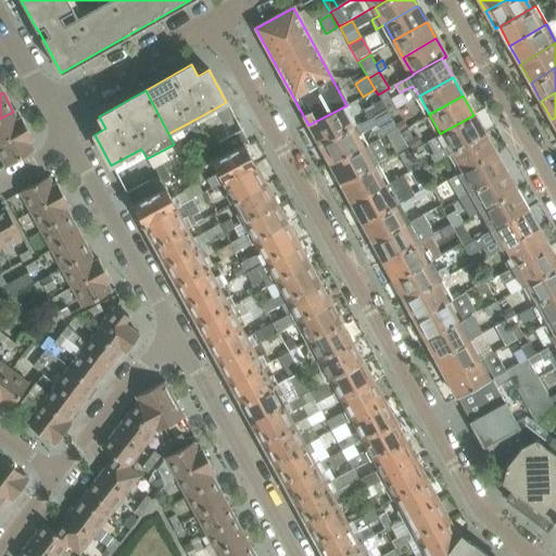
[(386,111),(380,102),(363,111),(368,119),(386,111)]
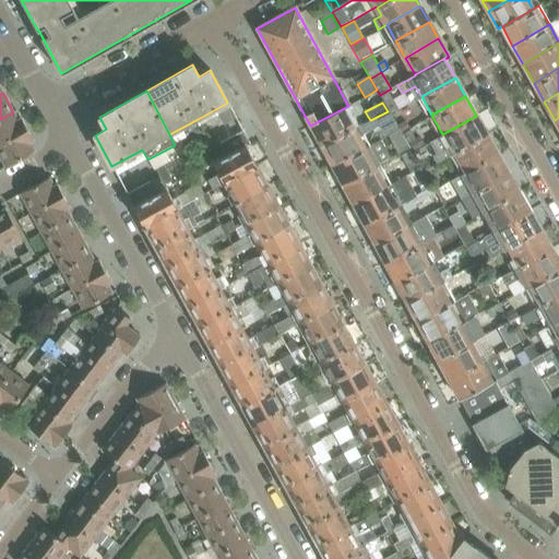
[(321,146),(359,126),(348,106),(310,126),(321,146)]
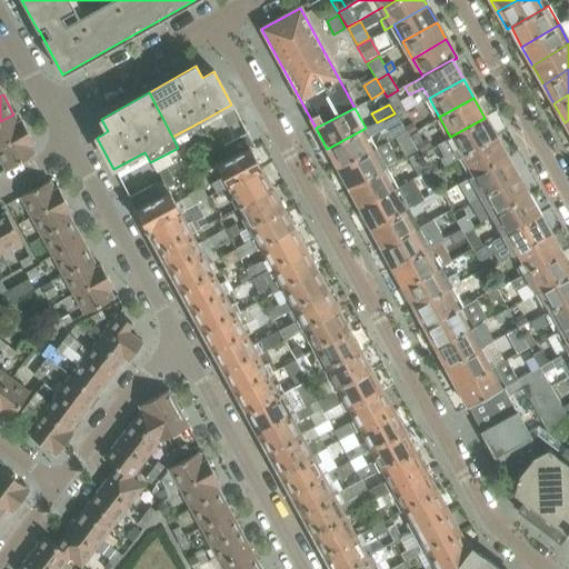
[(370,137),(387,129),(392,139),(405,132),(395,113),(377,122),(366,128),(327,149),(337,168),(376,147),(370,137)]
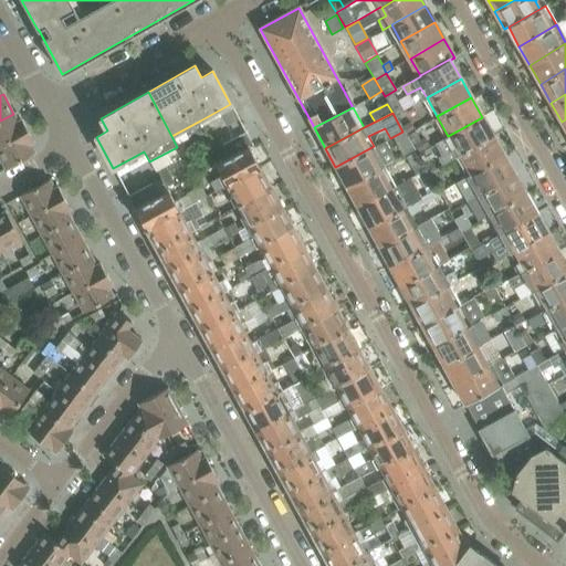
[(0,146),(28,132),(21,119),(18,122),(13,114),(0,121),(0,146)]
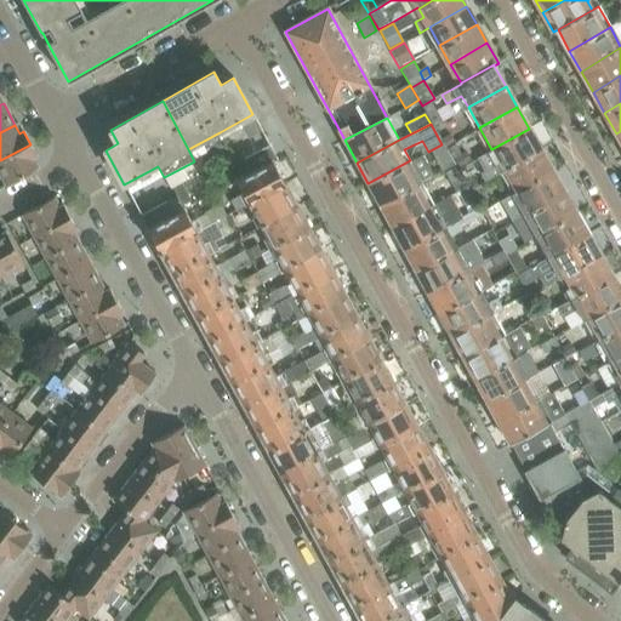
[(503,170),(541,149),(529,129),(491,149),(493,151),(477,159),(484,172),(482,174),(485,182),(503,171),(503,170)]
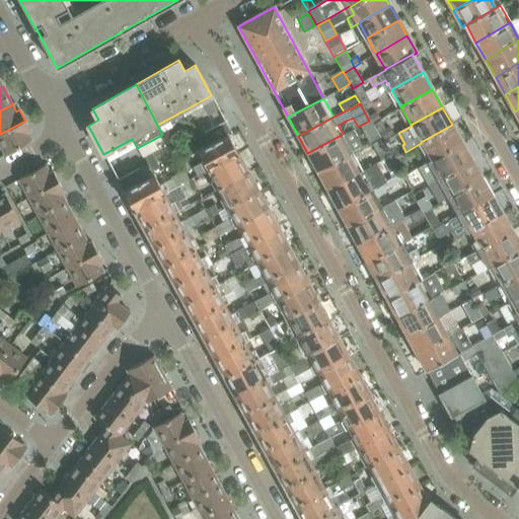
[(224,122),(217,108),(204,116),(212,129),(224,122)]
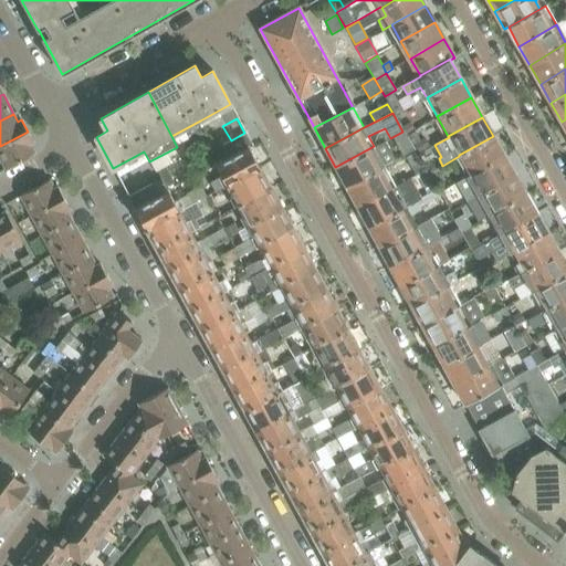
[(415,130),(410,124),(402,128),(408,135),(415,130)]
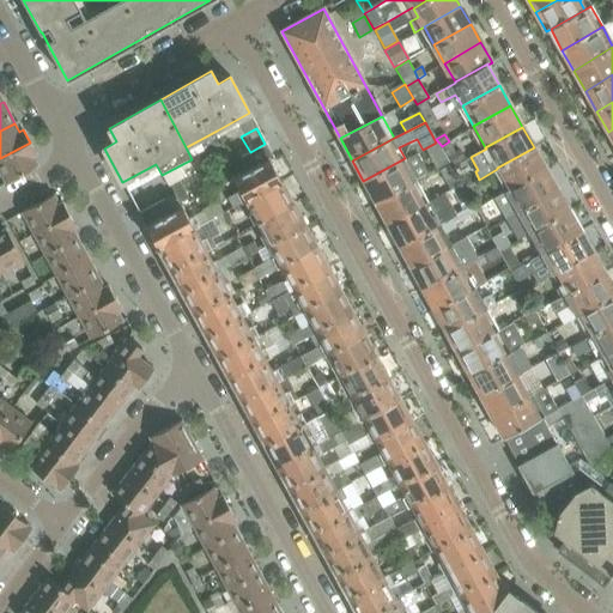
[(37,165),(32,156),(36,155),(30,143),(0,158),(0,174),(1,177),(5,183),(37,165)]
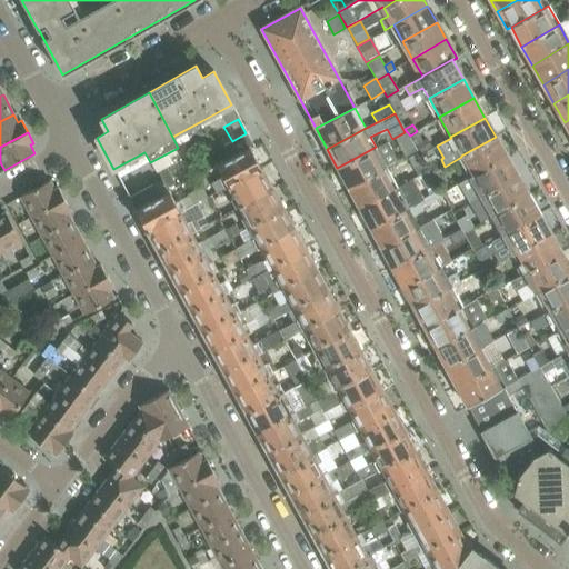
[(255,146),(247,133),(246,133),(232,141),(223,146),(230,159),(231,158),(250,148),(255,146)]
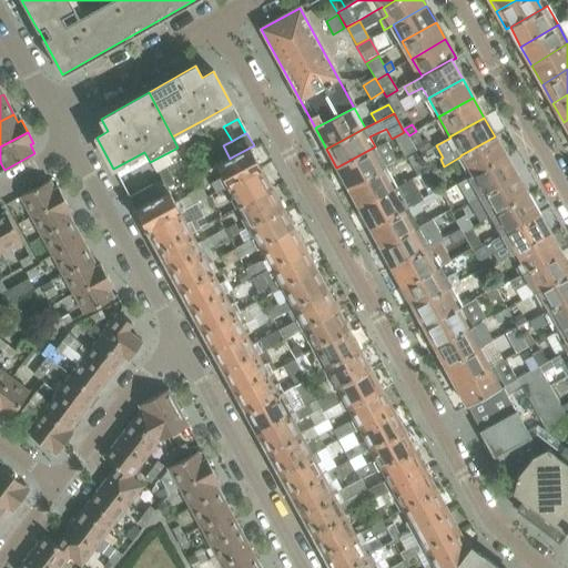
[(416,151),(405,133),(394,140),(405,158),(416,151)]
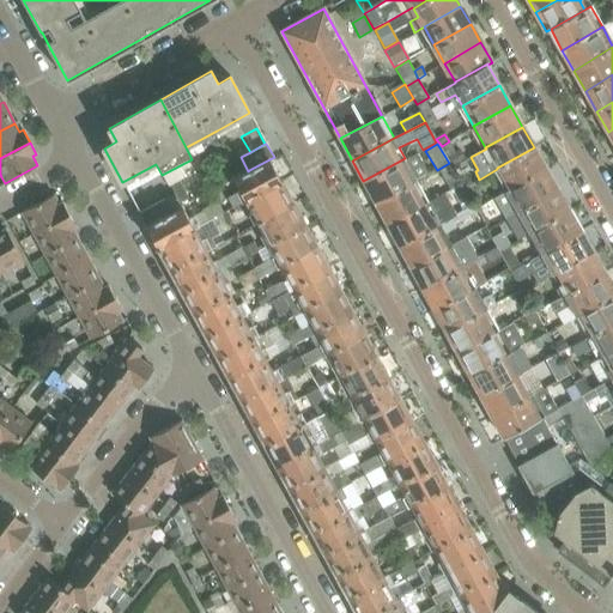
[(455,153),(449,144),(442,147),(448,157),(455,153)]
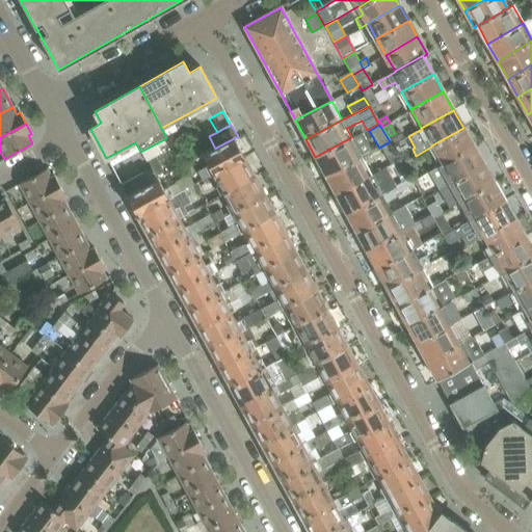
[(474,145),(463,128),(431,145),(431,147),(442,164),(474,145)]
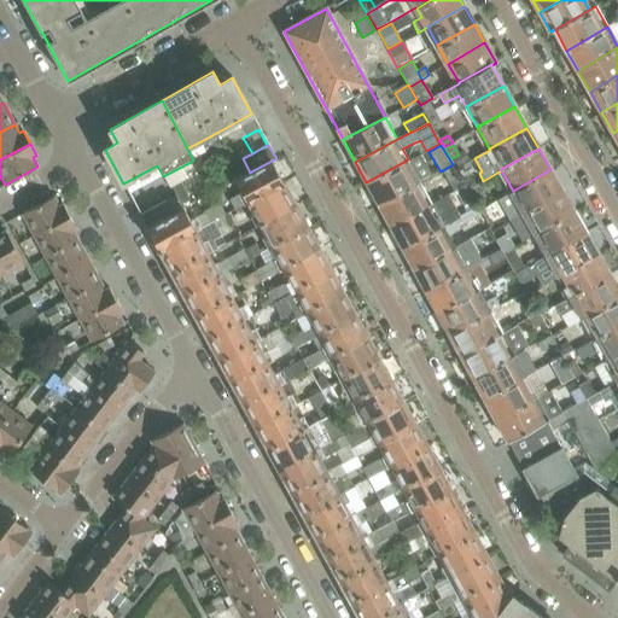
[(470,162),(464,153),(453,159),(458,168),(470,162)]
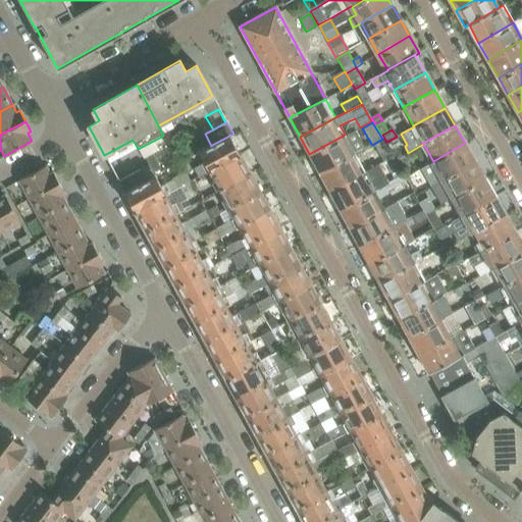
[(205,149),(196,131),(183,138),(192,156),(193,156),(205,149)]
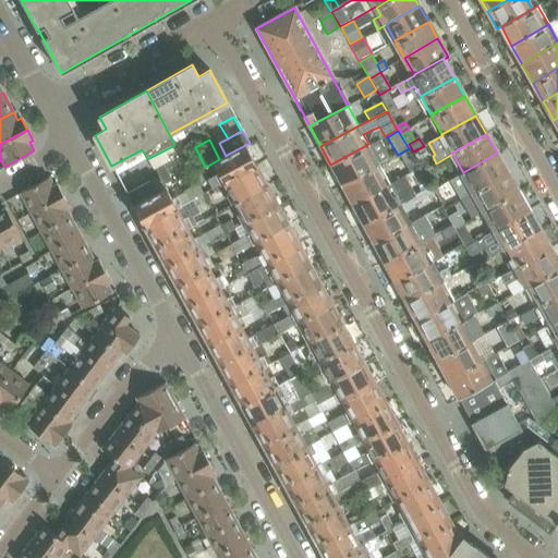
[(341,184),(379,164),(368,144),(330,165),(341,184)]
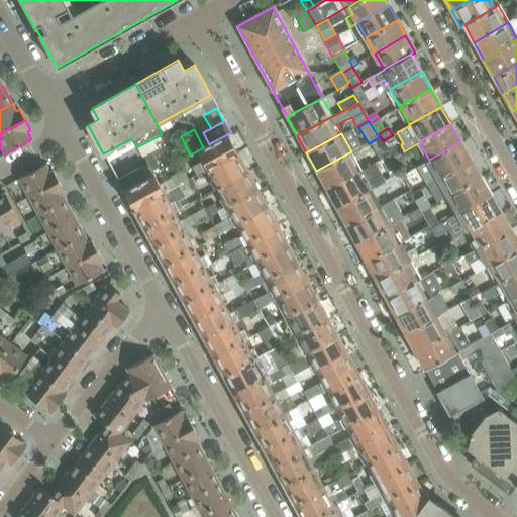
[(208,170),(237,153),(227,134),(210,143),(209,144),(203,147),(191,154),(187,157),(197,176),(208,170)]
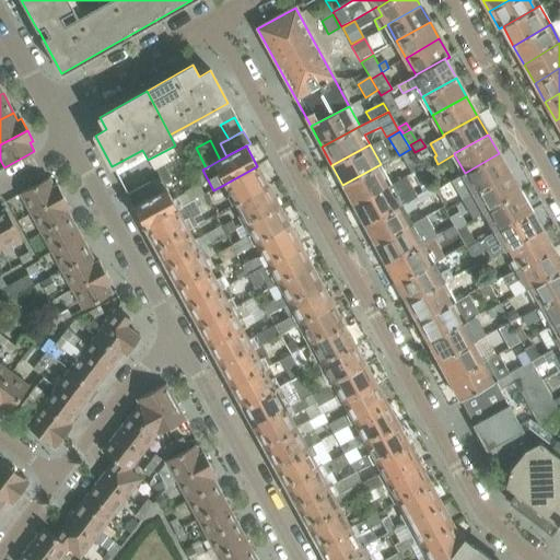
[(420,171),(411,152),(403,156),(411,175),(420,171)]
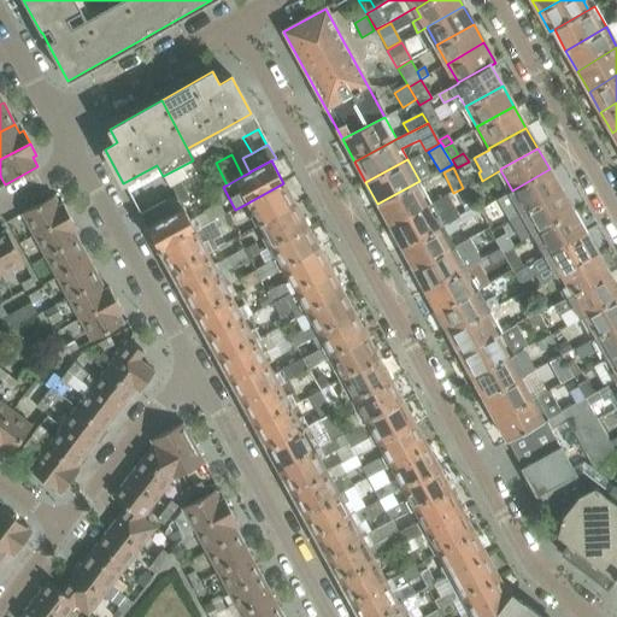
[(509,219),(562,191),(550,169),(512,191),(497,199),(509,219)]
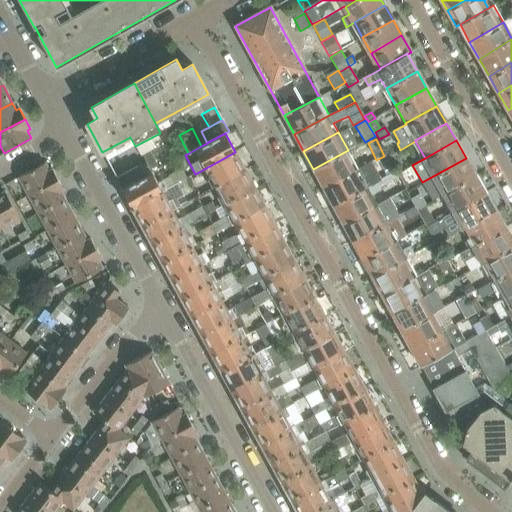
[(323,187),(358,168),(348,150),(313,169),(323,187)]
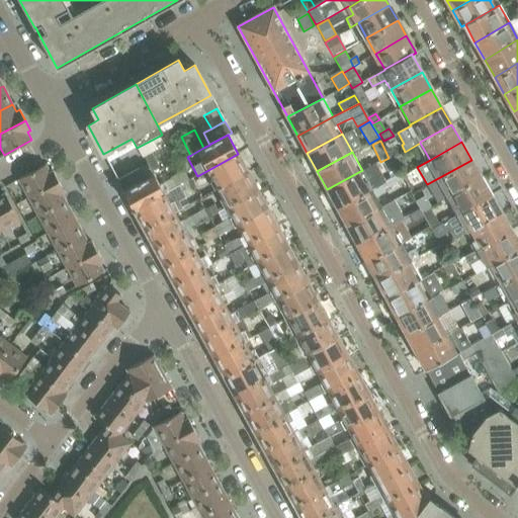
[(160,169),(152,154),(144,158),(152,173),(160,169)]
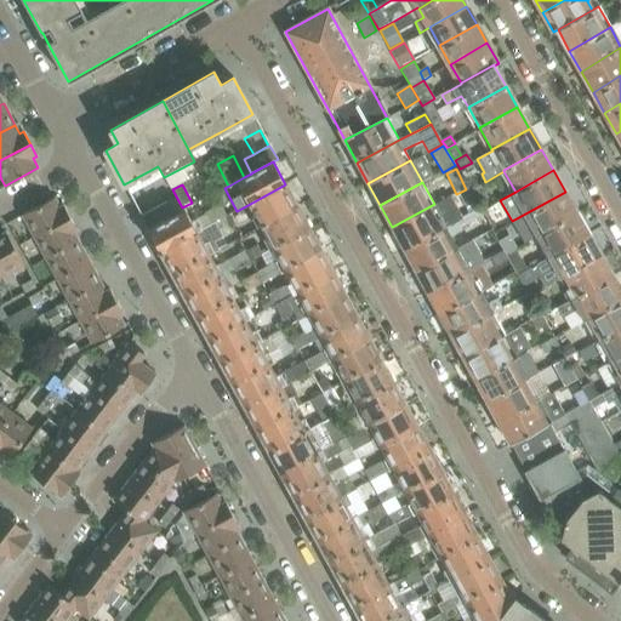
[(257,228),(261,227),(297,206),(285,184),(250,204),(255,215),(251,217),(257,228)]
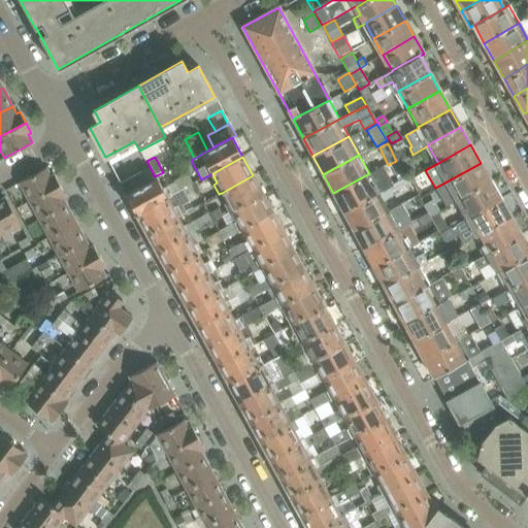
[(414,168),(407,159),(400,163),(405,173),(414,168)]
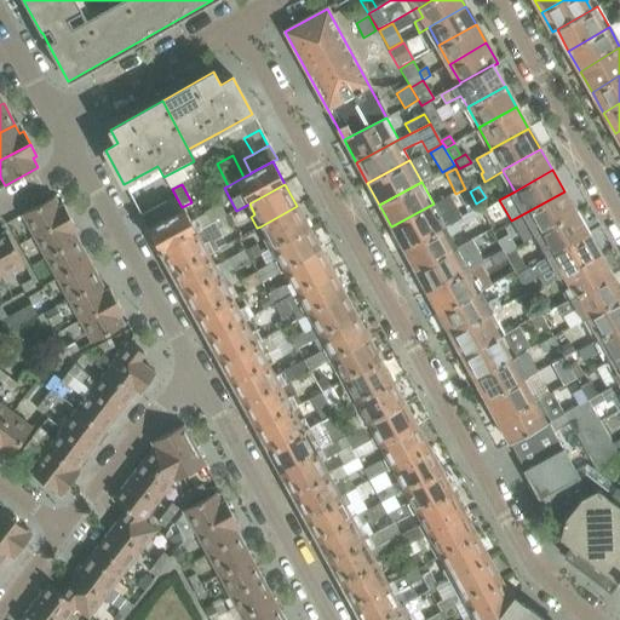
[(575,212),(564,191),(511,220),(523,241),(538,233),(575,212)]
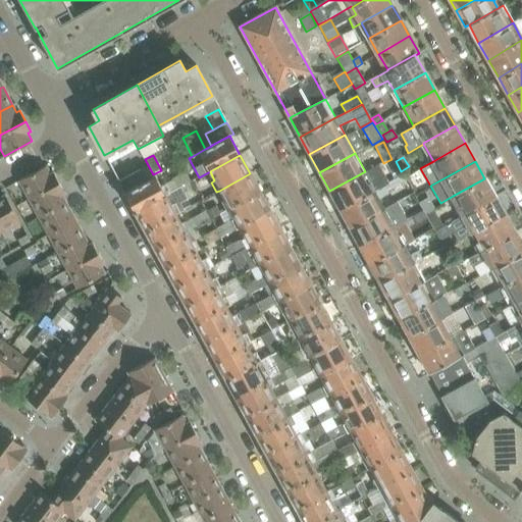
[(340,209),(388,183),(378,164),(365,171),(329,191),(340,209)]
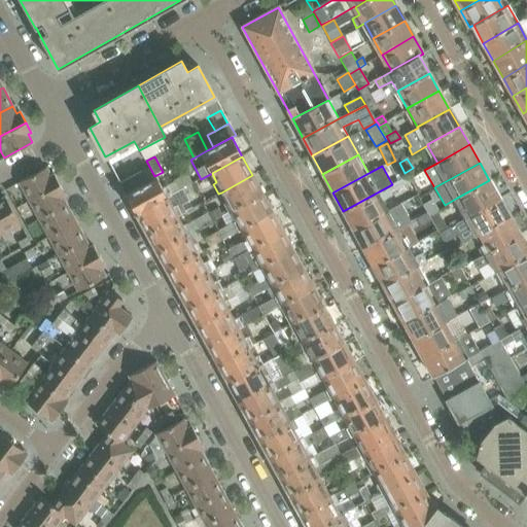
[(29,201),(60,184),(54,174),(50,175),(46,168),(19,182),(29,201)]
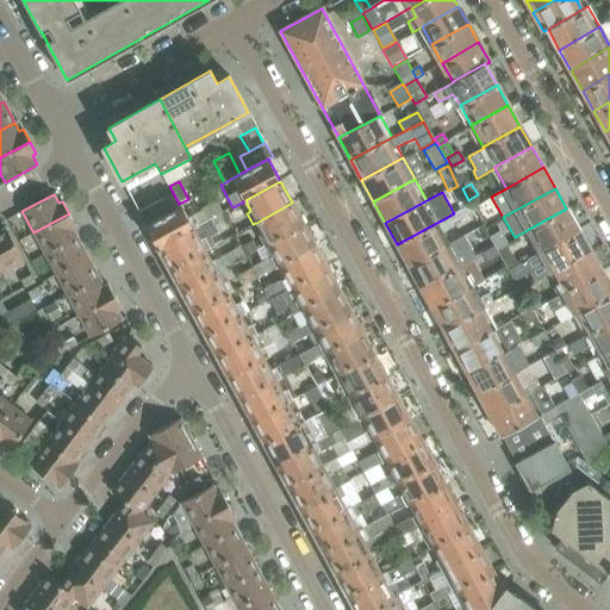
[(165,198),(161,200),(138,212),(145,224),(172,211),(165,198)]
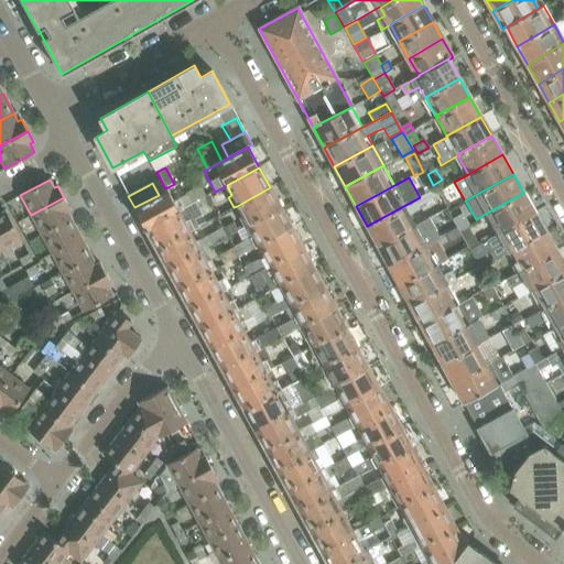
[(247,225),(281,207),(270,187),(237,206),(243,216),(238,219),(243,228),(248,226),(247,225)]
